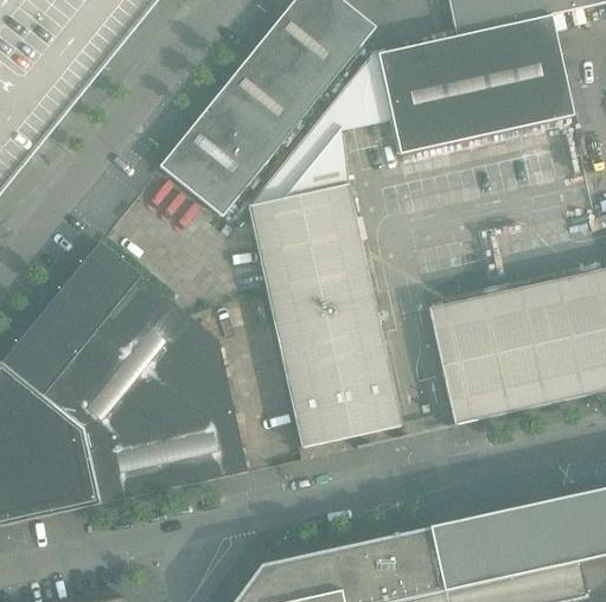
[(0,0),(0,192),(6,185),(16,175),(11,172),(19,161),(23,165),(27,160),(128,37),(136,26),(132,23),(139,13),(144,17),(148,11),(157,0),(0,0)]
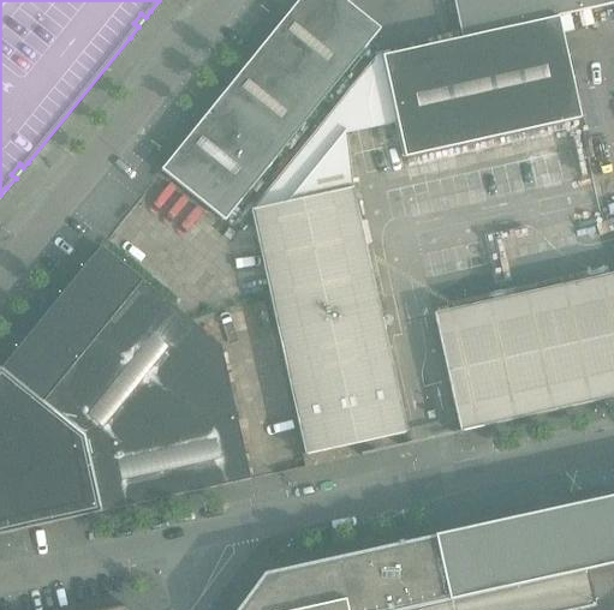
[(379,27),(346,0),(297,0),(162,166),(225,216),(379,27)]
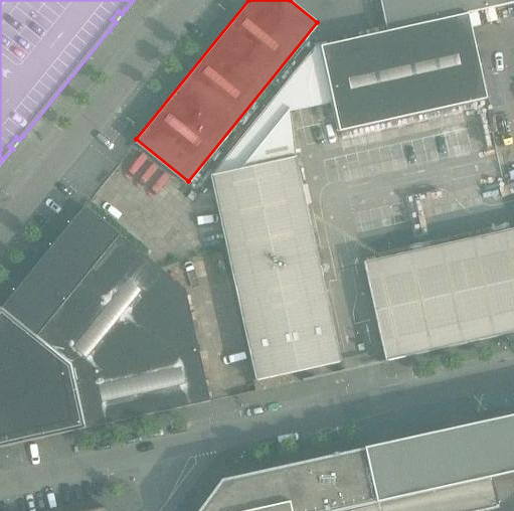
[(380,0),(387,28),(413,22),(468,10),(471,10),(513,0),(380,0)]
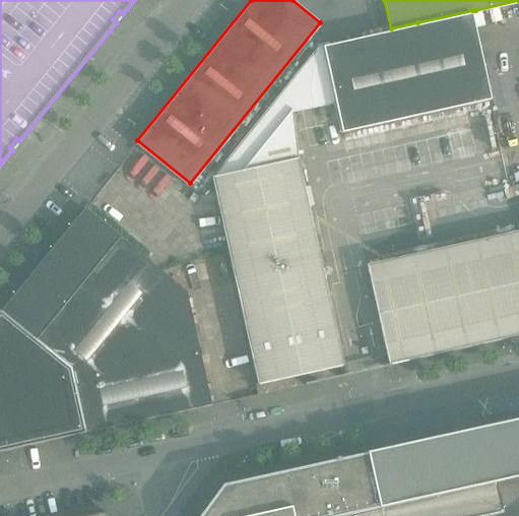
[(316,47),(212,175),(258,382),(344,363),(299,156),(294,110),(316,105),(336,100),(342,129),(491,98),(492,98),(472,11),(472,10),(417,22),(391,28),(391,29),(383,31),(363,36),(323,45),(323,44),(318,46),(317,46),(316,47)]
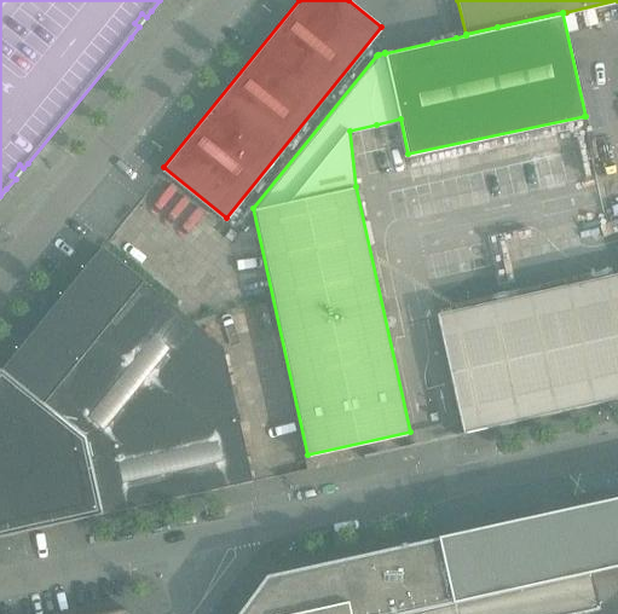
[(252,479),(223,343),(102,245),(87,262),(1,368),(0,366),(0,534),(103,513),(103,511),(110,510),(242,481),(252,479)]
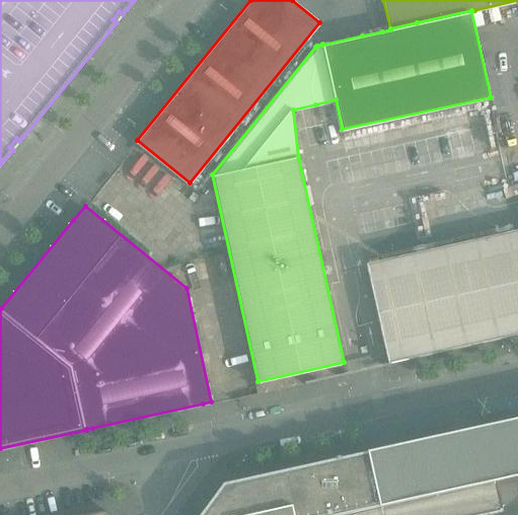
[(517,227),(367,262),(388,363),(517,333),(517,227)]
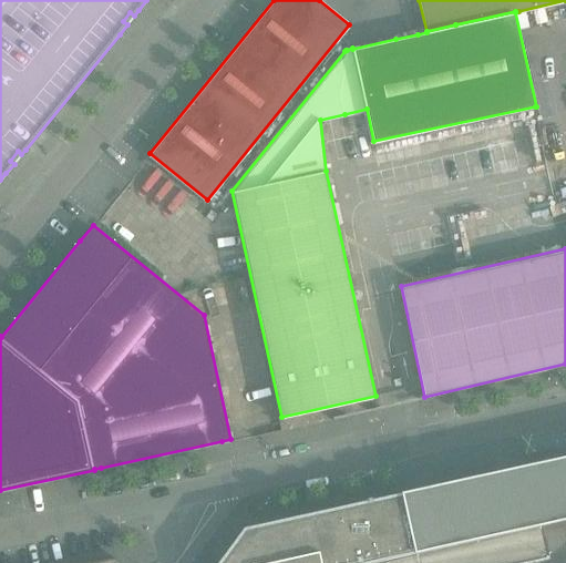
[(565,457),(557,459),(557,458),(555,459),(526,466),(526,464),(524,466),(524,467),(495,472),(495,471),(493,472),(493,473),(464,480),(463,479),(462,479),(415,489),(402,492),(398,493),(371,500),(371,499),(367,500),(367,501),(340,507),(340,505),(336,507),(336,508),(309,513),(305,514),(278,520),(274,521),(247,528),(247,526),(244,528),(242,530),(242,531),(226,552),(225,552),(223,555),(223,556),(217,562),(472,562),(477,558),(473,536),(565,515),(565,457)]
